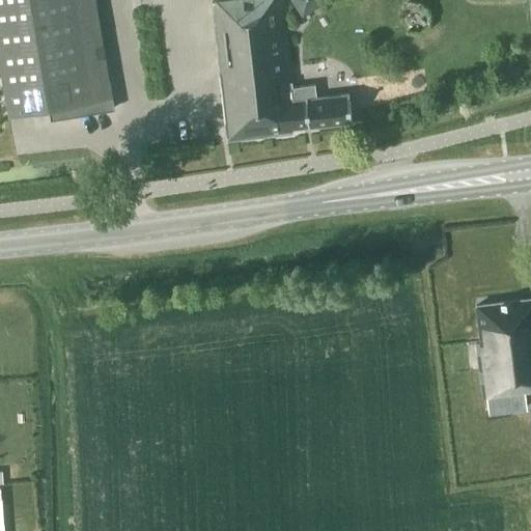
[(113,109),(109,82),(94,0),(0,0),(0,60),(9,115),(50,109),(52,119),(66,116),(72,109),(79,114),(113,109)]
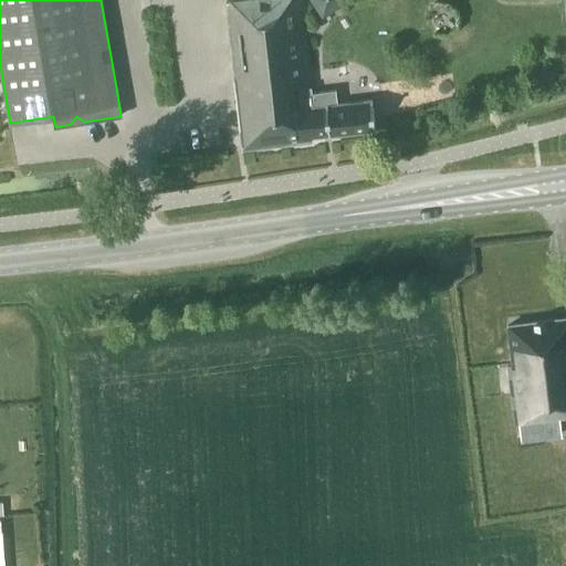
[(313,81),(304,1),(303,0),(228,0),(227,0),(237,88),(313,81)]
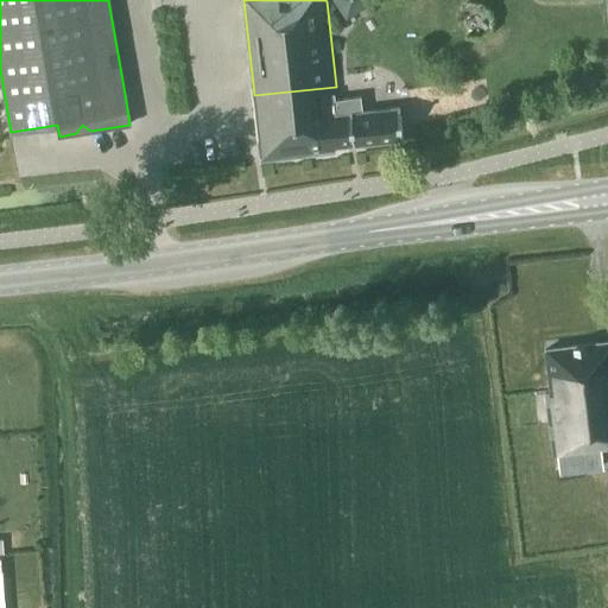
[(340,0),(347,12),(367,0),(340,0)]
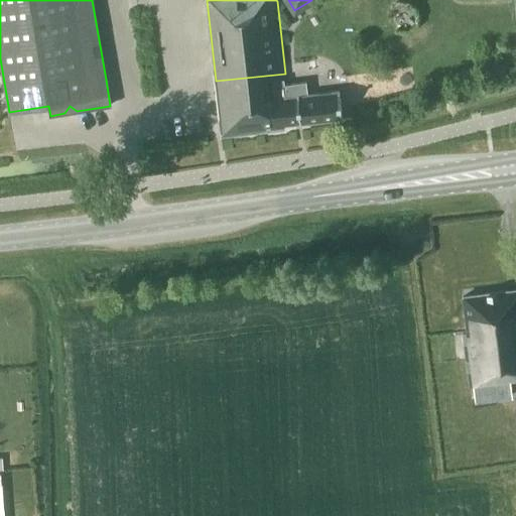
[(285,74),(216,81),(222,136),(284,129),(284,125),(346,118),(343,94),(309,97),(307,82),(286,84),(285,74)]
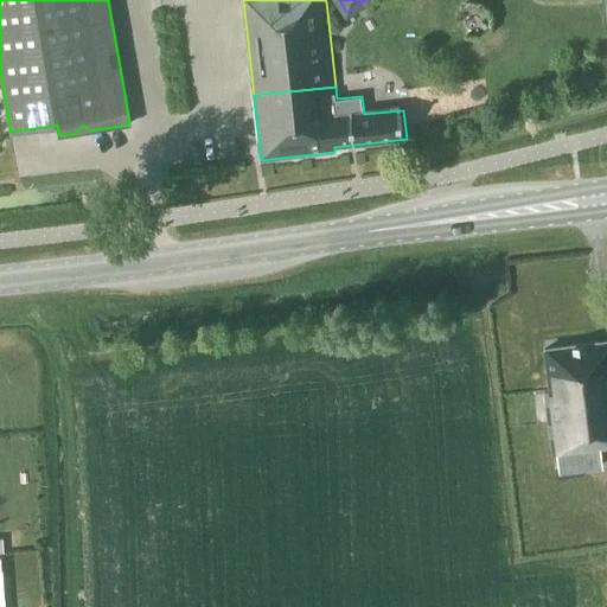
[(554,459),(606,451),(606,342),(545,351),(550,394),(545,395),(554,459)]
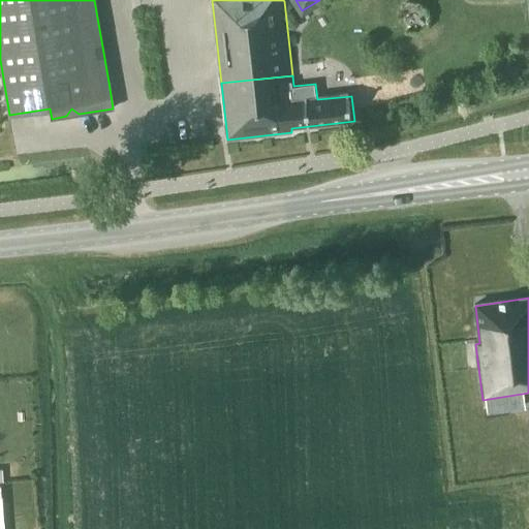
[(23,528),(22,520),(6,522),(6,528),(23,528)]
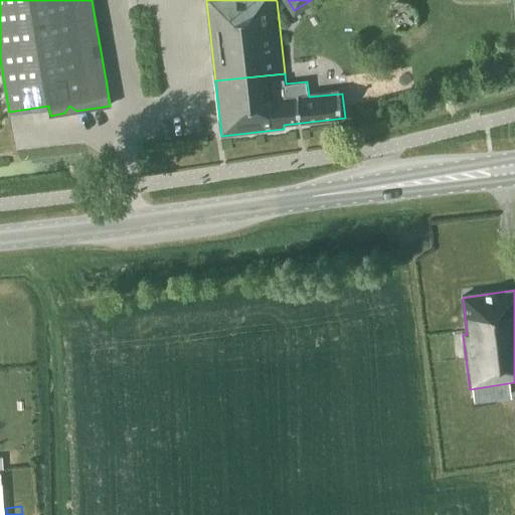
All buildings are outlined.
